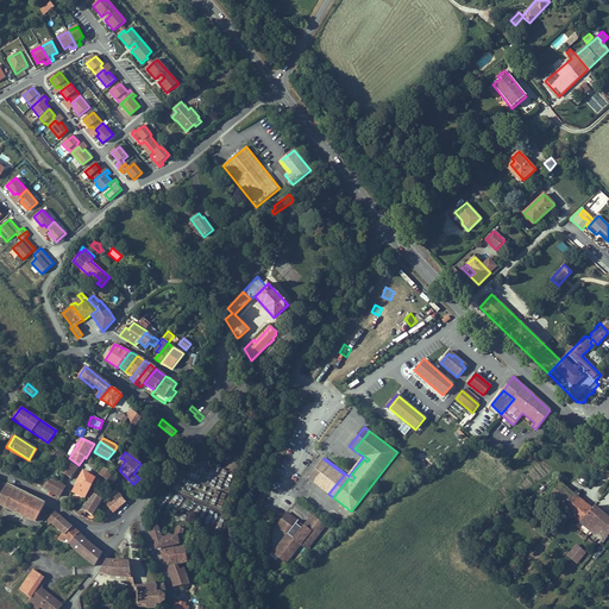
[(328,494),(344,475),(324,459),(309,478),(328,494)]
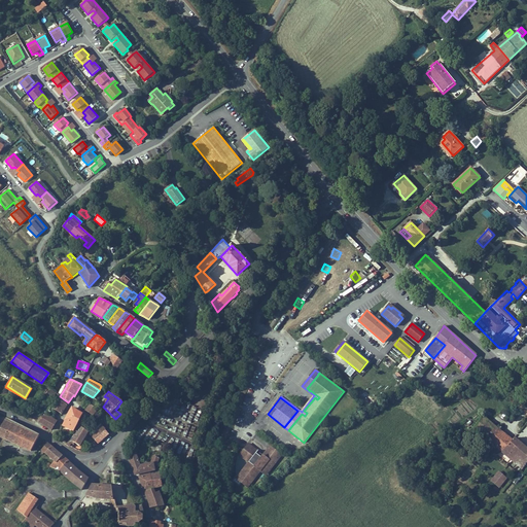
[(65,409),(67,405),(60,399),(53,409),(62,413),(65,409)]
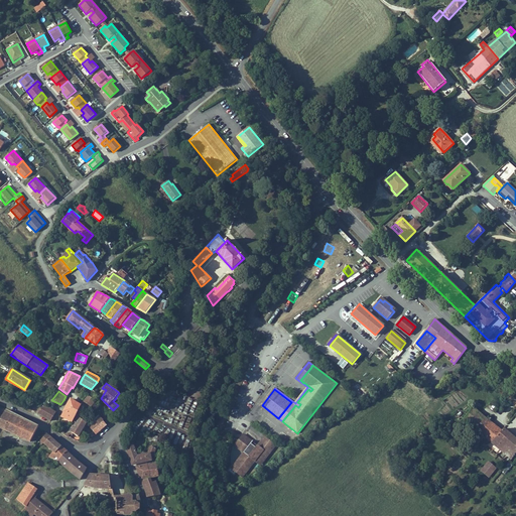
[(91,407),(95,400),(89,396),(84,402),(91,407)]
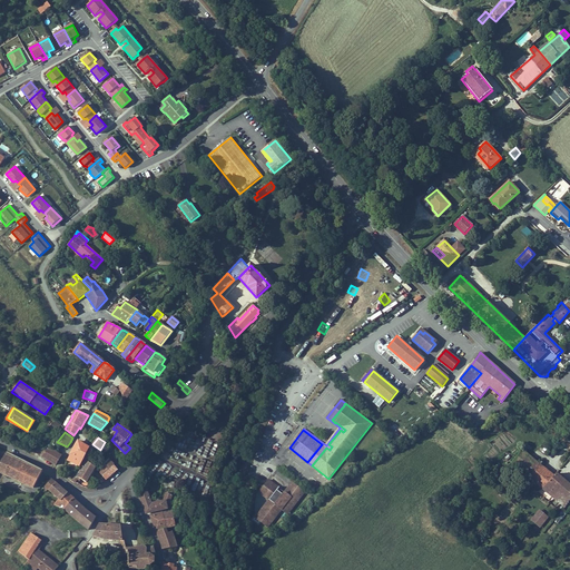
[(80,467),(87,453),(89,448),(78,441),(72,451),(68,460),(80,467)]
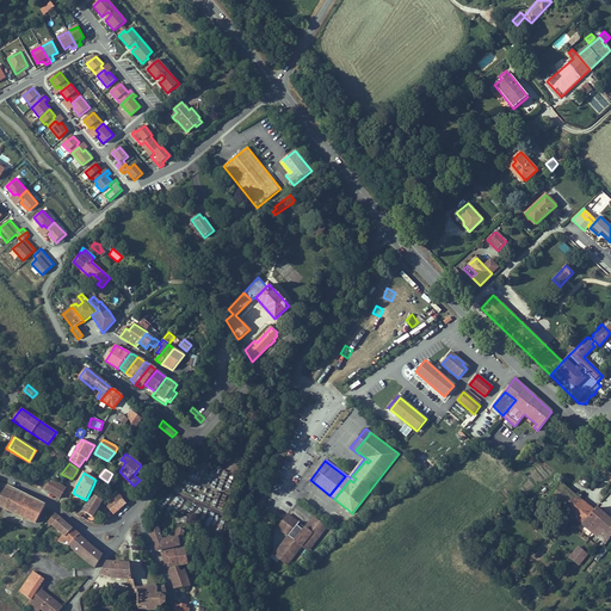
[(42,487),(47,480),(38,476),(35,483),(42,487)]
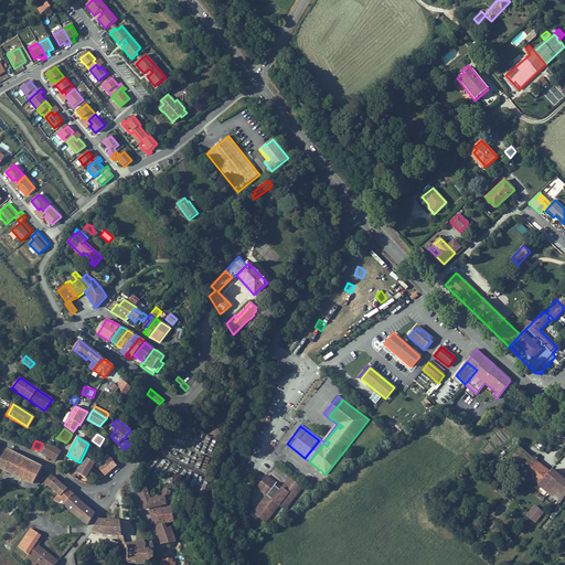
[(60,454),(62,450),(48,444),(42,452),(56,459),(60,454)]
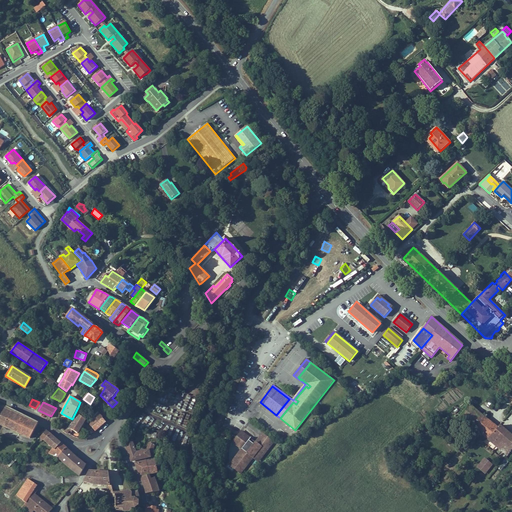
[(489,422),(485,418),(487,415),(485,413),(482,415),(476,409),(470,404),(460,415),(473,426),(488,439),(497,429),(489,422)]
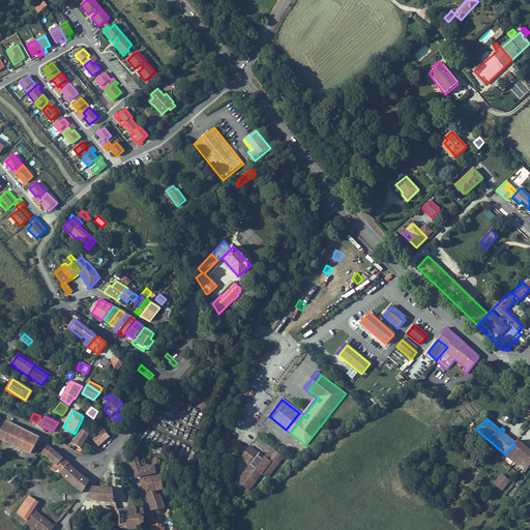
[(3,441),(10,444),(19,428),(5,421),(1,429),(8,433),(3,441)]
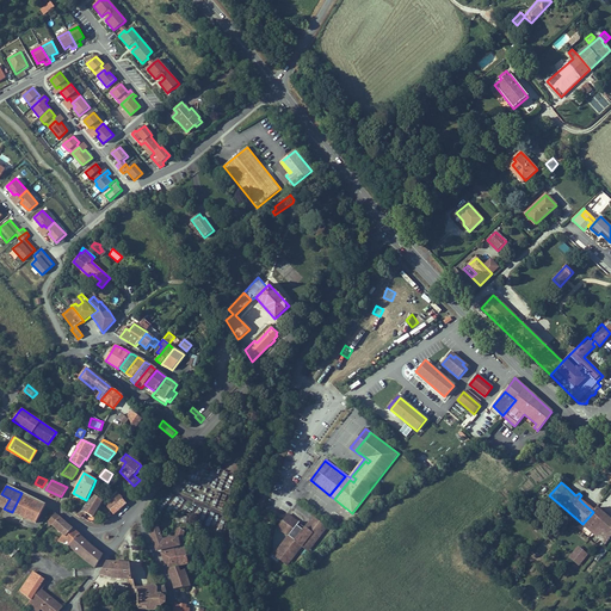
[(118,493),(116,492),(105,503),(113,514),(119,508),(127,503),(118,493)]
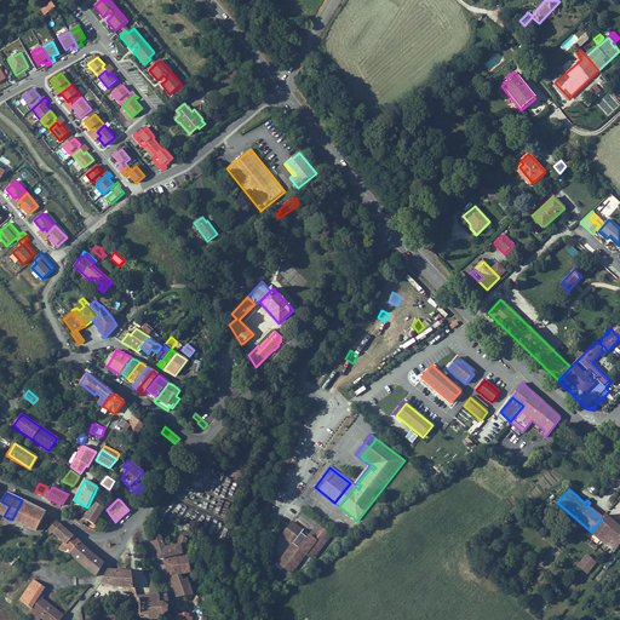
[(12,520),(17,522),(27,503),(22,500),(12,520)]
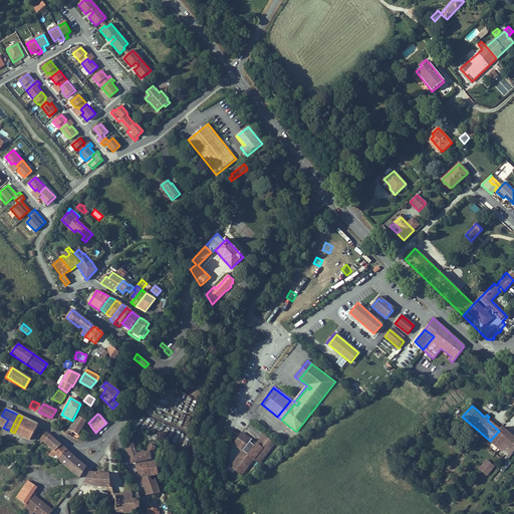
[(77,435),(85,421),(77,415),(69,430),(67,429),(65,433),(70,437),(73,432),(77,435)]
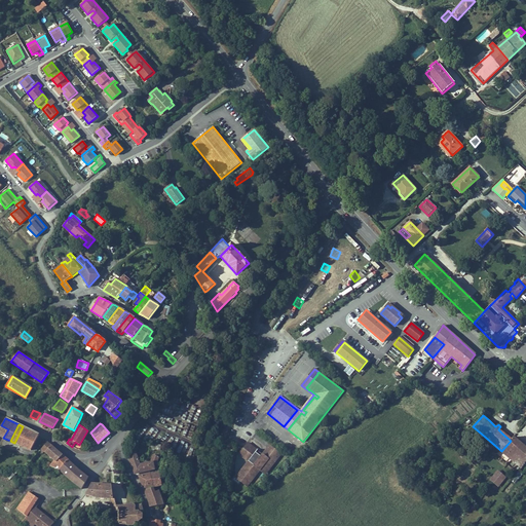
[(14,443),(31,450),(39,435),(23,426),(14,443)]
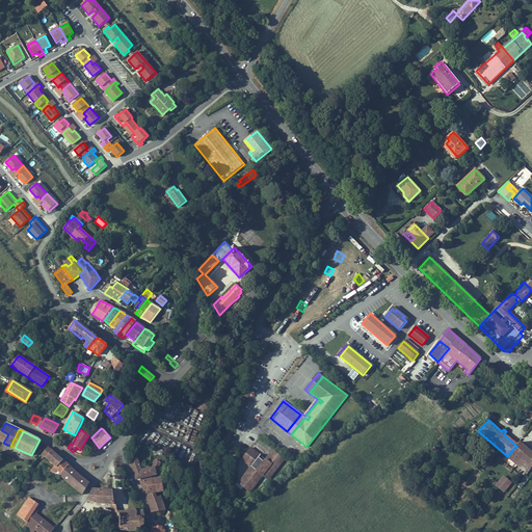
[(531,468),(531,453),(523,447),(519,443),(516,446),(507,456),(528,473),(531,468)]
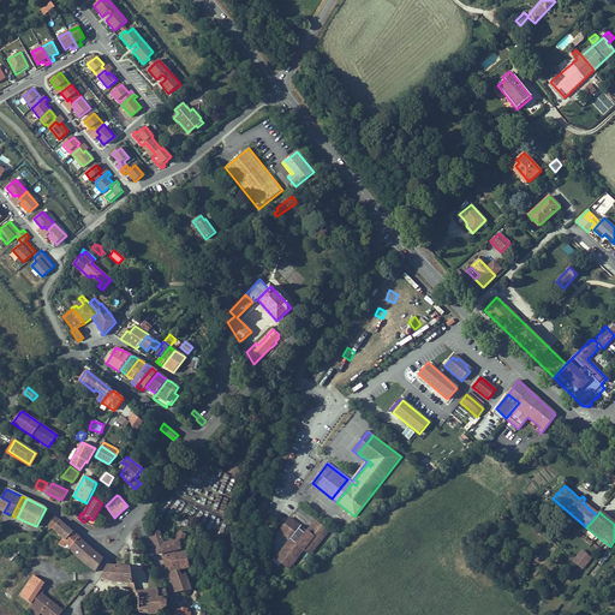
[(66,526),(60,521),(55,517),(48,525),(64,538),(66,541),(73,532),(66,526)]
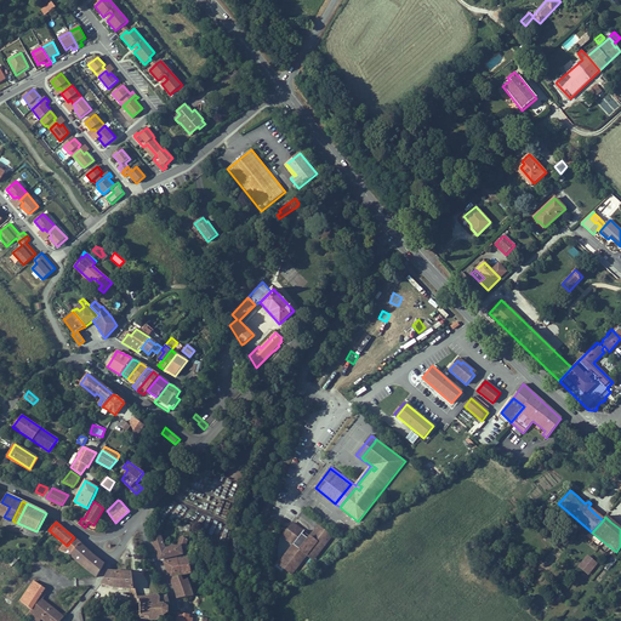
[(315,557),(331,537),(318,528),(311,536),(308,539),(302,535),(305,531),(294,523),(283,536),(294,545),(298,548),(294,553),(290,550),(281,560),(286,564),(284,568),(292,574),(307,554),(308,552),(315,557)]
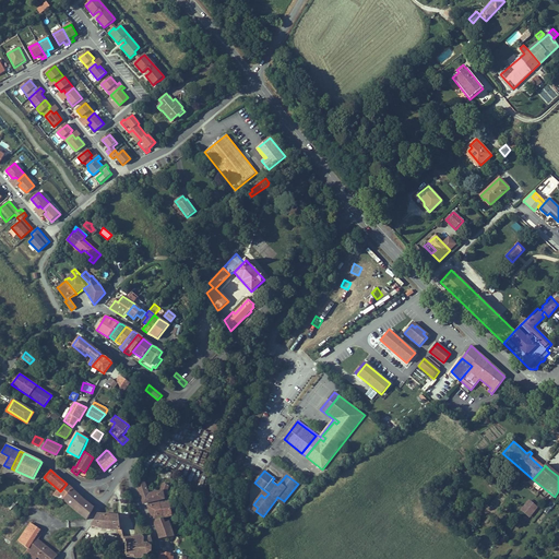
[(158,500),(157,492),(149,494),(144,482),(139,484),(139,489),(140,494),(143,503),(158,500)]
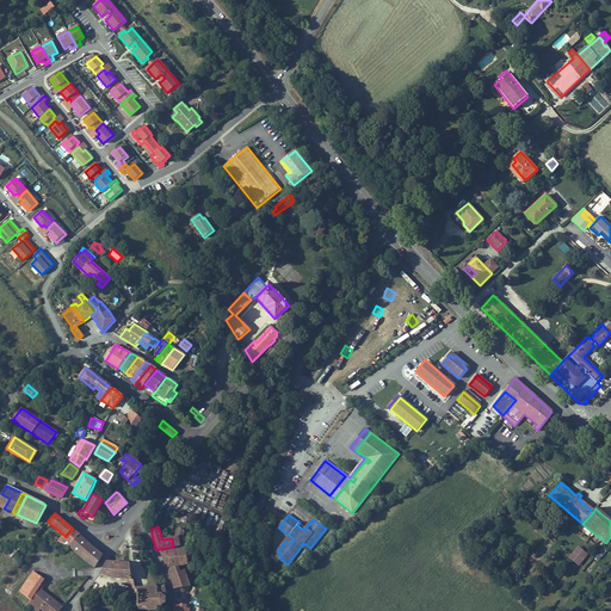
[(69,545),(79,535),(76,532),(73,529),(66,537),(63,535),(59,542),(69,545)]
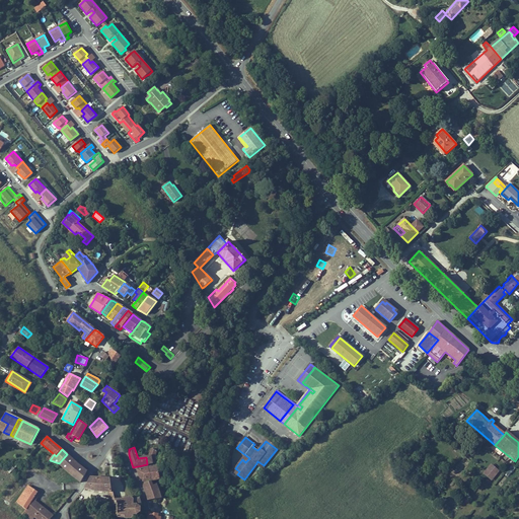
[(154,458),(157,451),(151,449),(150,454),(149,455),(150,456),(146,457),(147,464),(149,463),(152,463),(152,460),(154,458)]
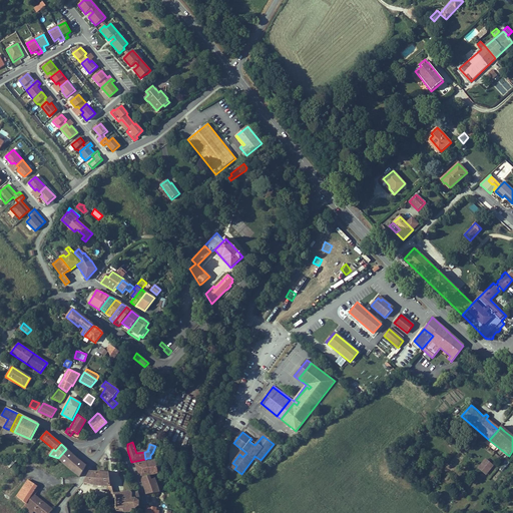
[(76,458),(66,449),(58,458),(68,468),(79,477),(86,466),(76,458)]
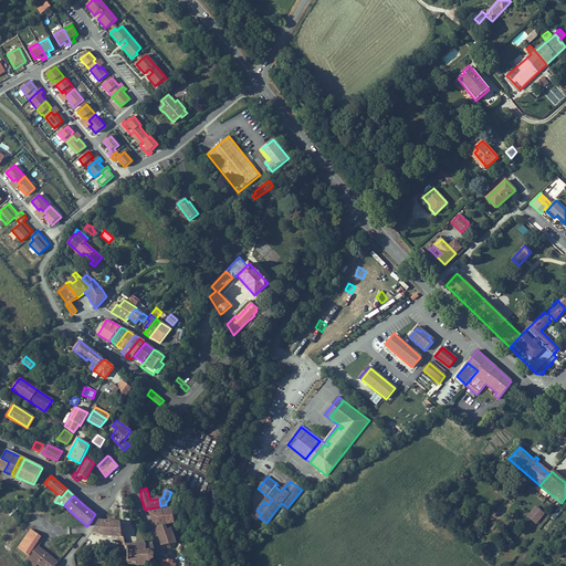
[(19,509),(16,505),(7,513),(10,516),(19,509)]
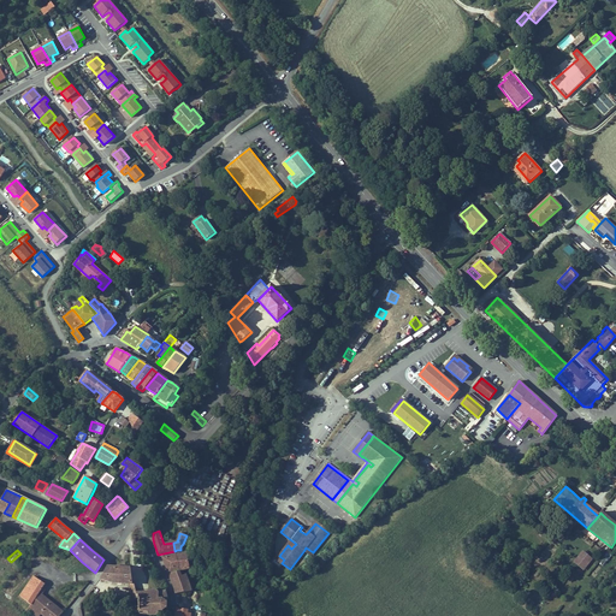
[(584,570),(592,560),(582,551),(574,562),(584,570)]
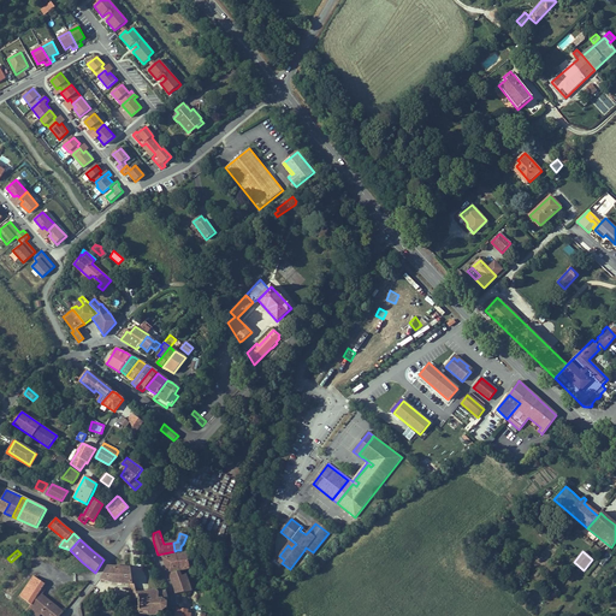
[(188,568),(187,560),(185,554),(176,555),(179,570),(181,570),(188,569),(188,568)]
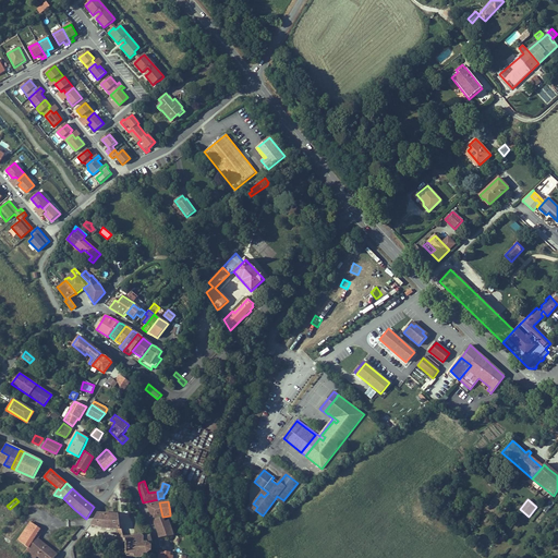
[(162,517),(159,502),(147,505),(149,511),(154,520),(162,518),(162,517)]
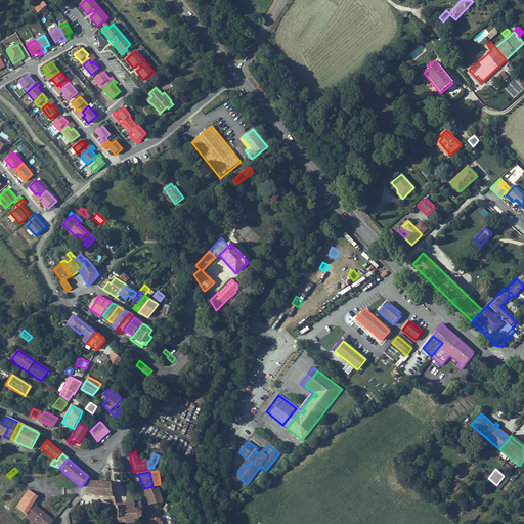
[(119,510),(120,510),(120,506),(119,505),(116,505),(114,496),(113,496),(111,484),(94,483),(91,482),(86,493),(96,496),(112,497),(111,510),(119,510)]
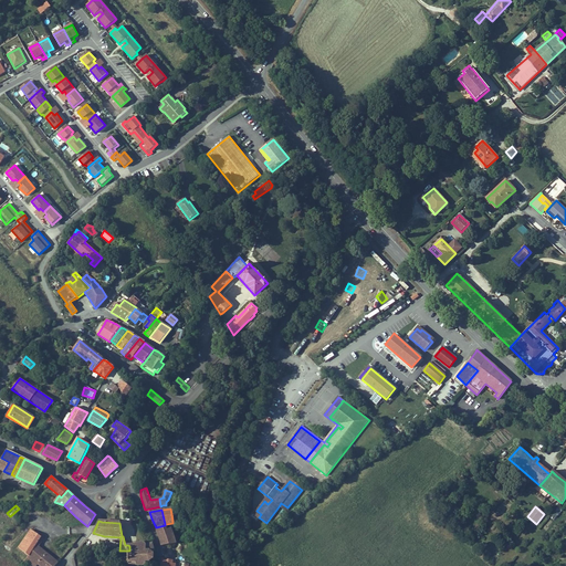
[(175,543),(170,528),(166,530),(165,525),(156,527),(160,541),(161,546),(163,546),(176,544),(175,543)]
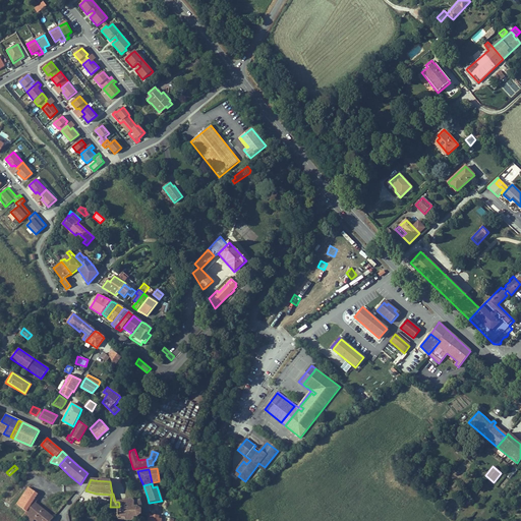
[(26,512),(38,494),(29,487),(17,504),(26,512)]
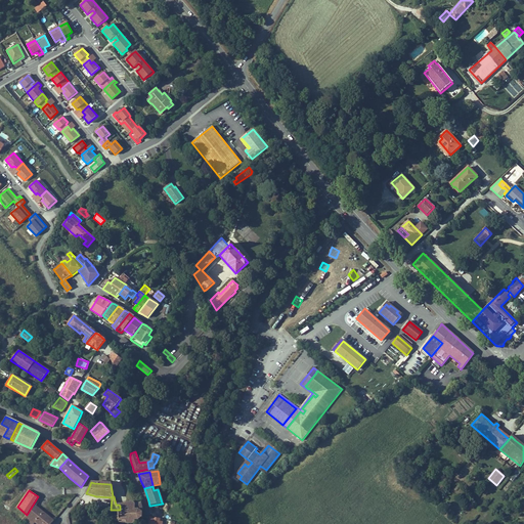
[(37,523),(50,523),(53,521),(36,507),(39,501),(37,500),(39,498),(38,496),(27,515),(22,520),(27,523),(34,523),(36,522),(37,523)]
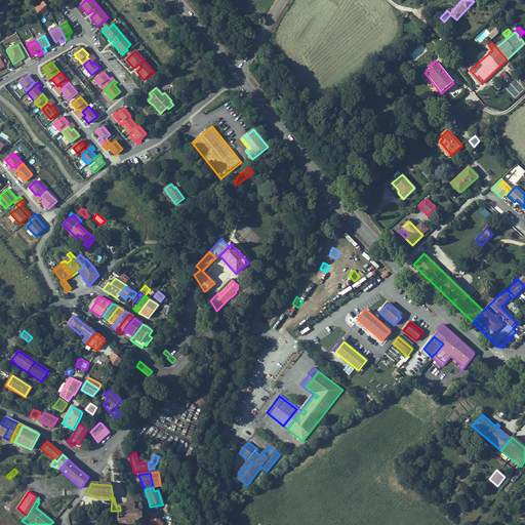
[(120,511),(119,511),(118,520),(117,520),(117,521),(118,521),(118,523),(119,523),(120,521),(122,521),(122,523),(126,523),(126,524),(135,524),(135,521),(137,521),(137,522),(139,522),(138,520),(140,519),(143,519),(143,518),(142,517),(142,515),(143,514),(142,513),(142,511),(143,511),(140,505),(136,506),(135,506),(133,505),(134,503),(133,502),(132,503),(130,503),(129,502),(128,503),(129,505),(128,506),(126,506),(125,506),(125,511),(120,511)]
